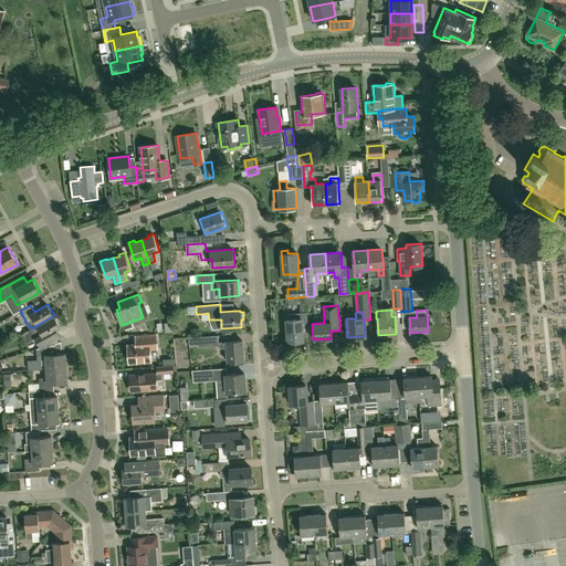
[(286,314),(286,320),(287,342),(303,341),(302,329),(302,324),(302,313),(286,314)]
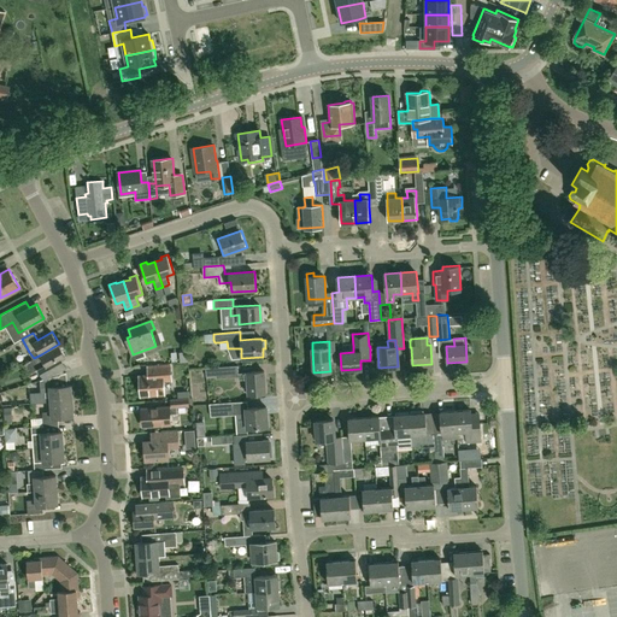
[(66,357),(59,344),(41,354),(34,358),(45,378),(56,372),(52,365),(66,357)]
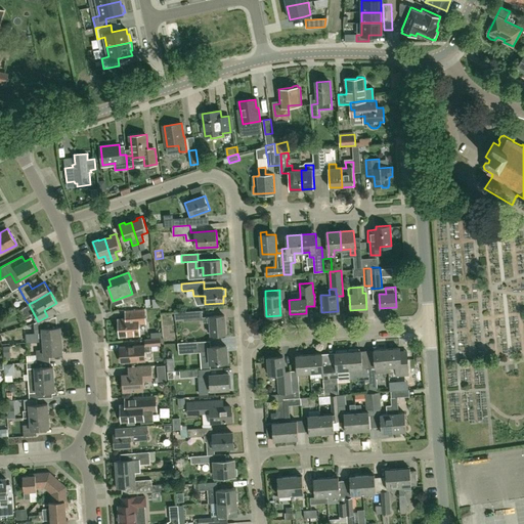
[(125,311),(126,318),(119,319),(120,336),(140,335),(139,323),(145,322),(144,310),(125,311)]
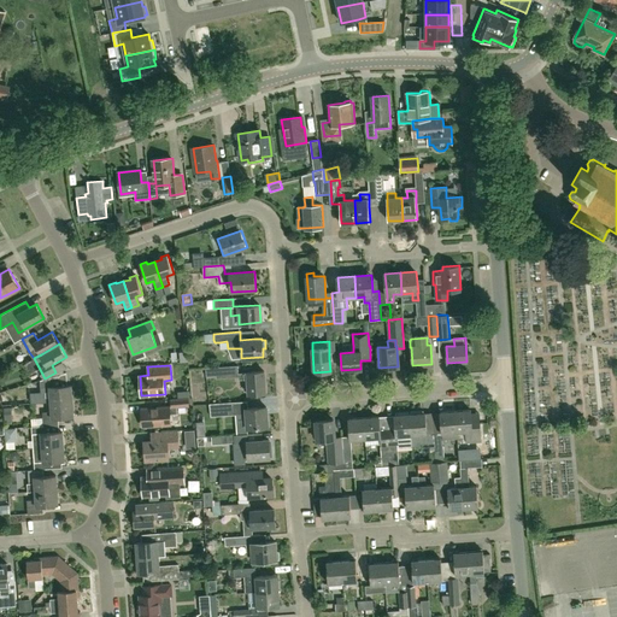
[(247,380),(247,383),(246,385),(244,387),(244,389),(246,392),(247,392),(248,392),(248,394),(265,393),(264,371),(247,372),(238,374),(238,365),(205,368),(206,376),(216,375),(216,378),(238,377),(238,380),(247,380)]
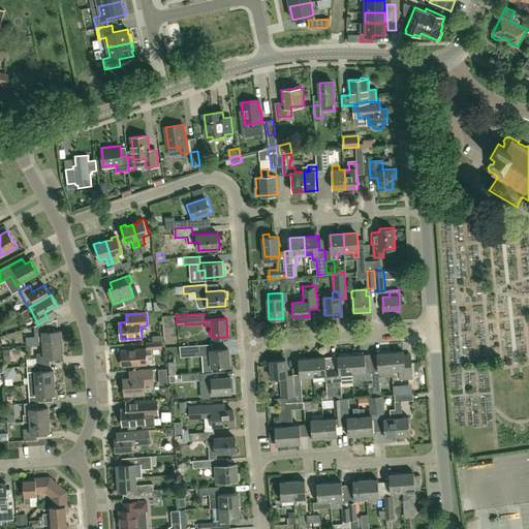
[(43,345),(62,343),(61,330),(48,331),(48,322),(34,325),(35,337),(42,337),(43,345)]
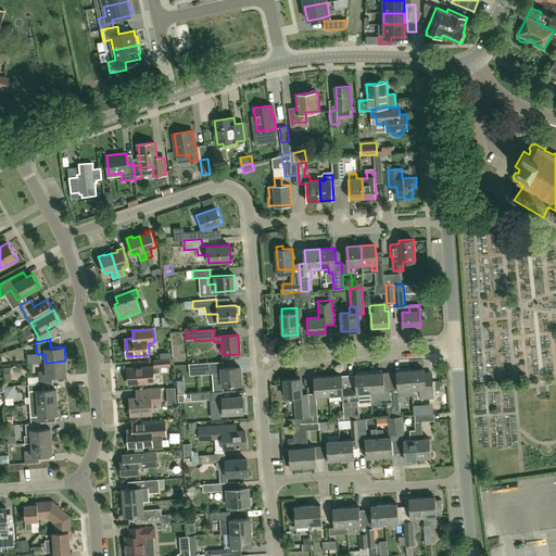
[(171,366),(174,365),(173,358),(169,358),(154,359),(155,367),(153,367),(153,366),(128,368),(129,383),(154,382),(153,374),(160,373),(160,367),(171,366)]
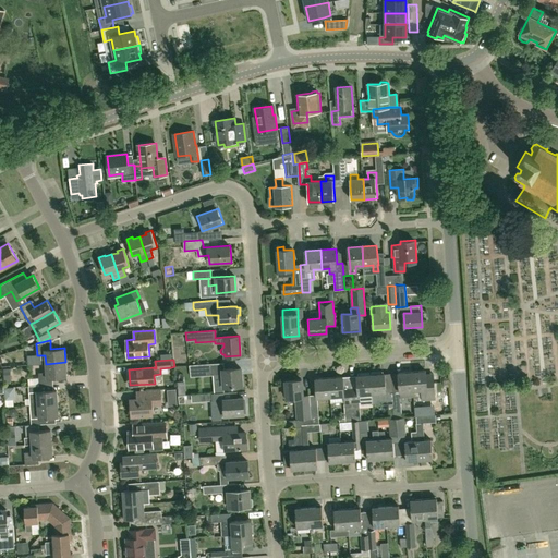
[(65,362),(46,364),(47,372),(38,373),(39,385),(53,384),(52,377),(67,376),(65,362)]
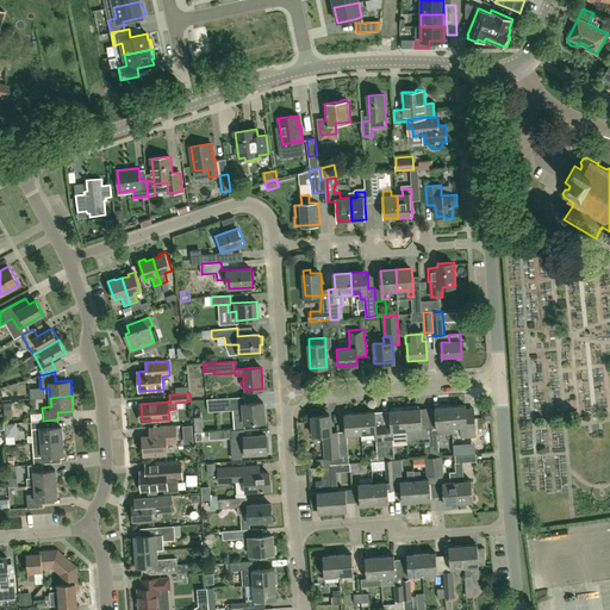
[(242,404),(235,405),(235,397),(207,399),(209,412),(232,410),(232,415),(243,414),(244,423),(265,422),(263,403),(242,404)]
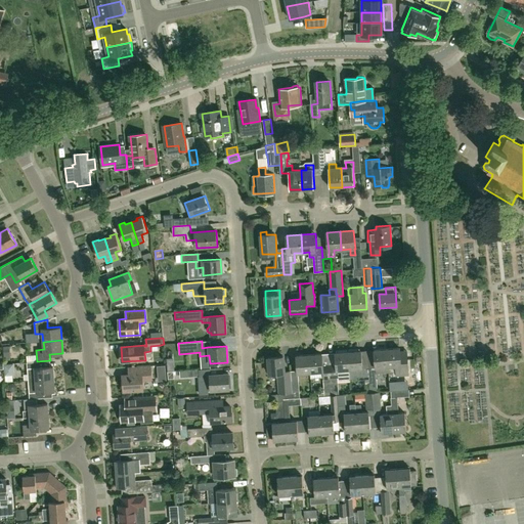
[(387,349),(388,373),(395,372),(395,376),(407,376),(406,351),(399,352),(399,348),(387,349)]
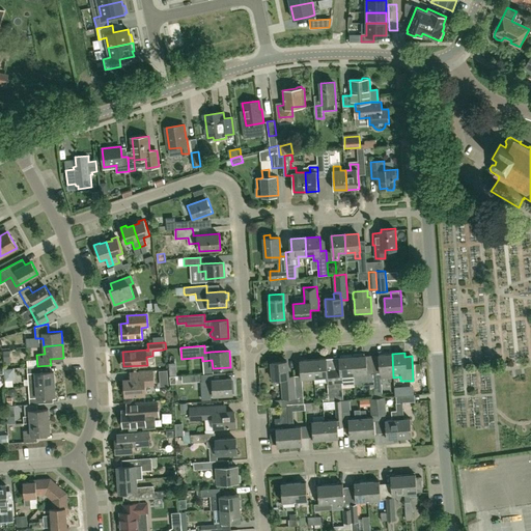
[(353,357),(352,357),(354,381),(354,375),(361,374),(361,376),(373,375),(371,355),(365,355),(365,356),(364,356),(364,354),(353,355),(353,357)]
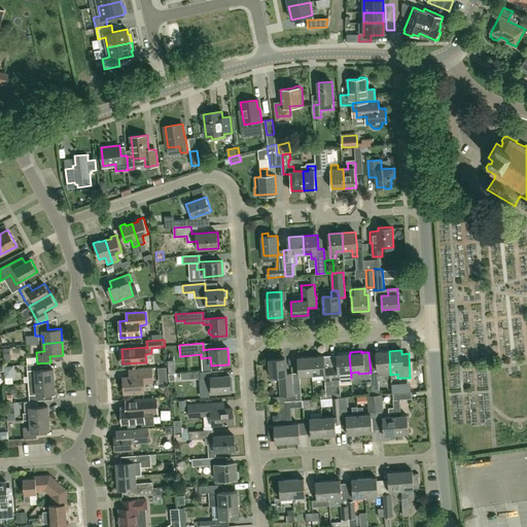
[(378,376),(390,375),(389,351),(376,352),(377,371),(377,376),(378,376)]
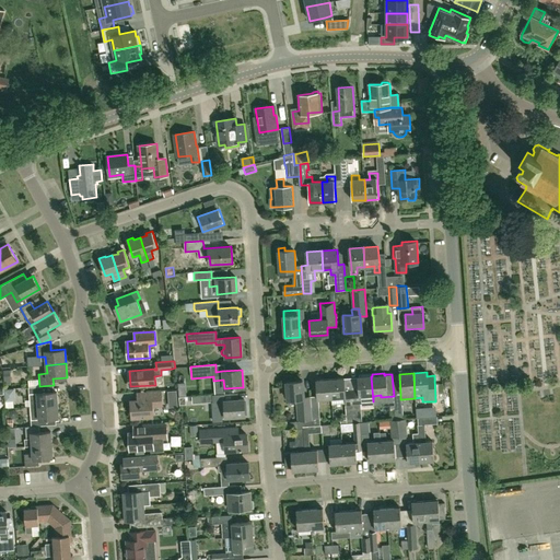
[(373,401),(371,376),(371,374),(359,375),(359,377),(358,377),(359,391),(351,391),(353,422),(360,422),(362,422),(361,406),(368,406),(366,403),(373,401)]
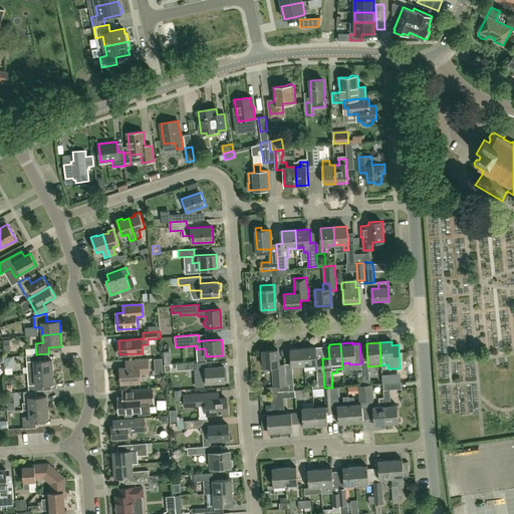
[(324,388),(322,358),(316,359),(315,347),(302,348),(304,365),(304,369),(316,369),(317,384),(313,384),(312,386),(312,389),(321,389),(323,388),(324,388)]
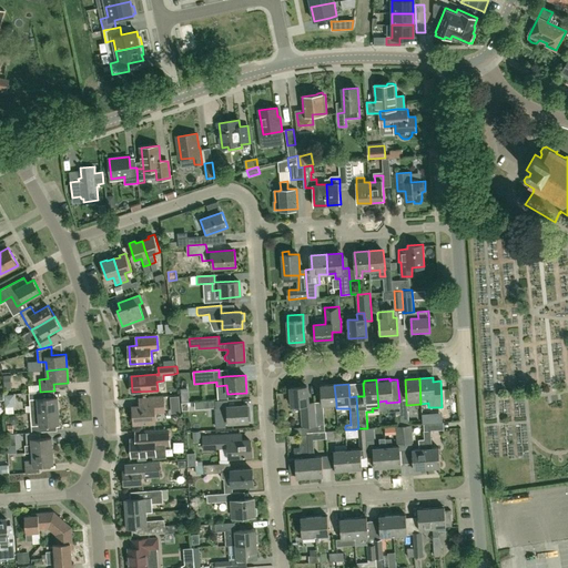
[(322,405),(336,404),(334,385),(321,386),(322,405)]
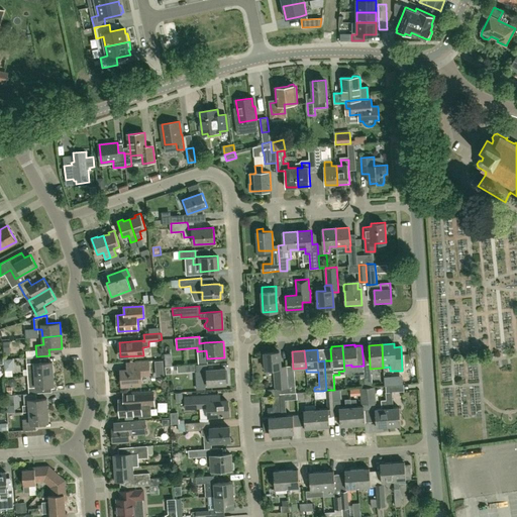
[(287,379),(287,371),(281,371),(279,352),(264,353),(266,372),(274,371),(275,375),(281,374),(282,394),(289,393),(287,379)]
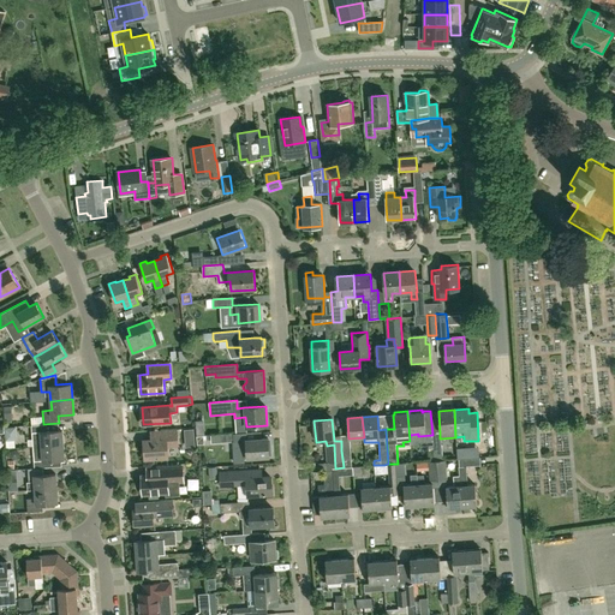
[(34,447),(64,445),(63,430),(47,431),(47,424),(31,425),(34,447)]
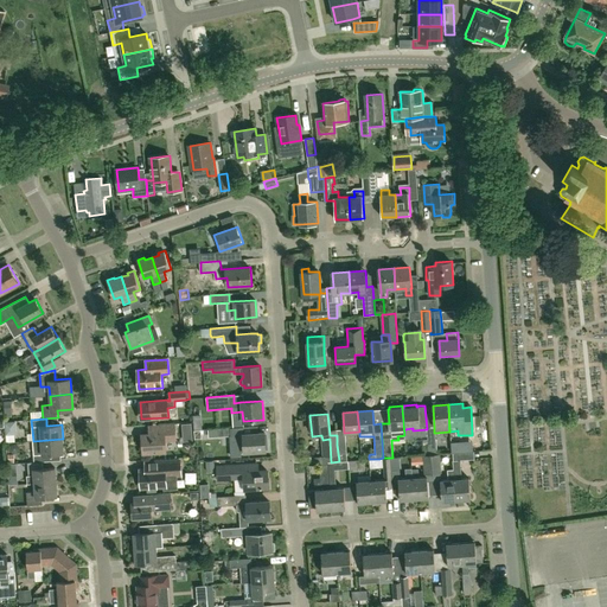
[(165,441),(176,441),(174,423),(148,426),(148,434),(142,435),(144,453),(166,451),(165,441)]
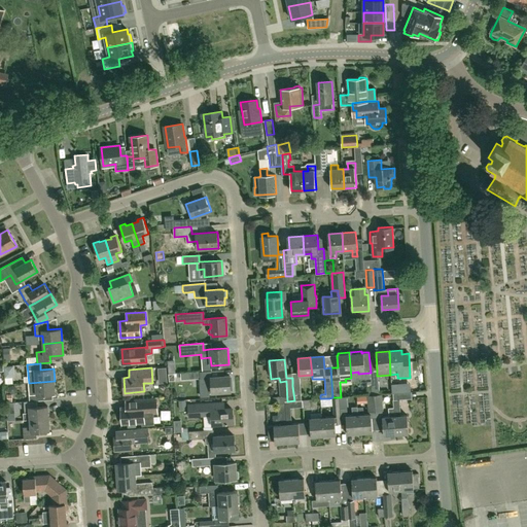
[(6,385),(15,385),(15,370),(3,370),(3,378),(6,378),(6,385)]
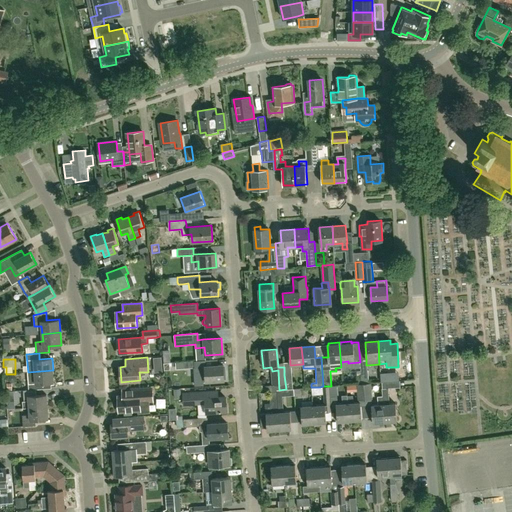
[(194,373),(205,373),(206,381),(224,380),(224,379),(226,379),(225,372),(223,372),(223,366),(223,365),(216,365),(205,366),(205,367),(201,367),(200,360),(196,361),(184,361),(184,368),(194,367),(194,373)]
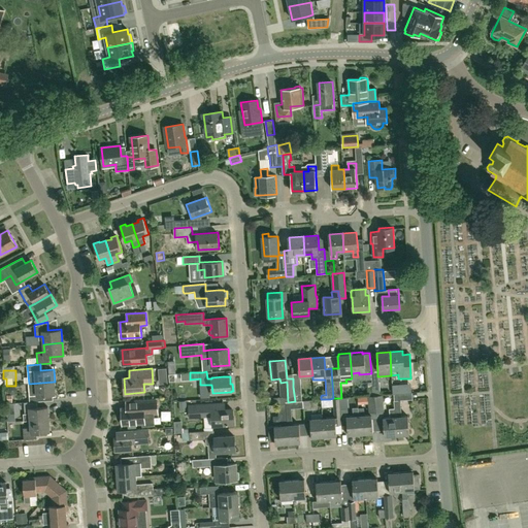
[(29,384),(29,391),(30,402),(42,401),(42,395),(56,394),(55,382),(29,384)]
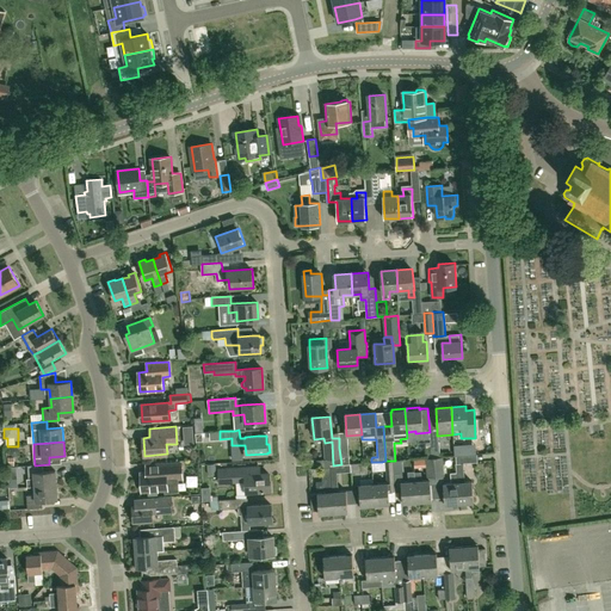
[(430,442),(431,457),(439,457),(439,442),(430,442)]
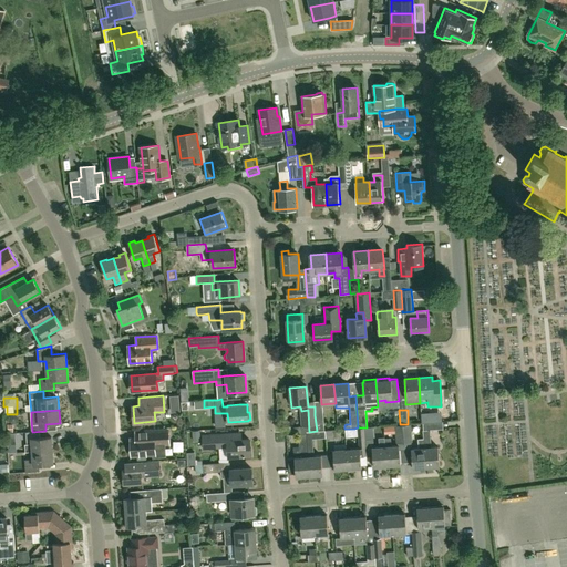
[(422,423),(423,439),(425,467),(440,467),(437,447),(431,447),(430,430),(432,430),(431,422),(422,423)]
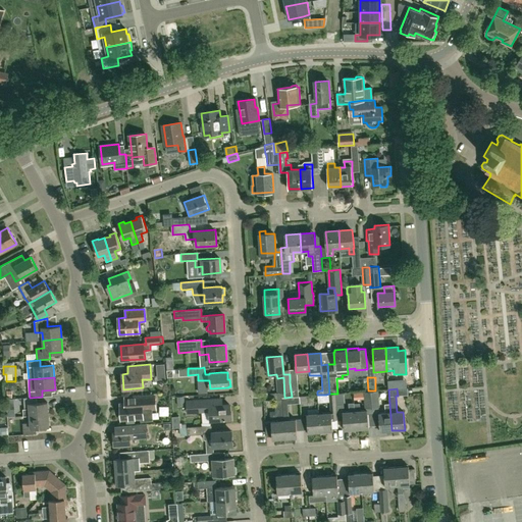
[(364,392),(366,410),(360,410),(359,403),(354,404),(355,411),(356,428),(368,428),(367,414),(373,414),(371,390),(364,392)]
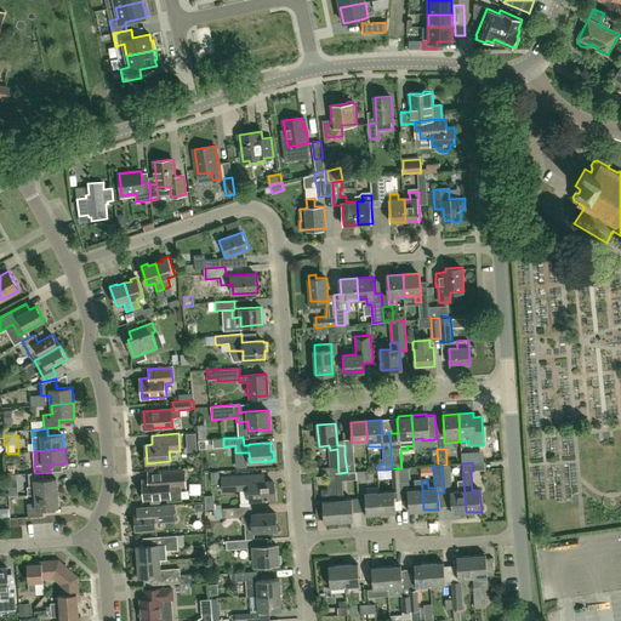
[(459,491),(451,491),(449,465),(442,465),(444,493),(450,491),(451,513),(466,512),(463,480),(457,480),(459,491)]
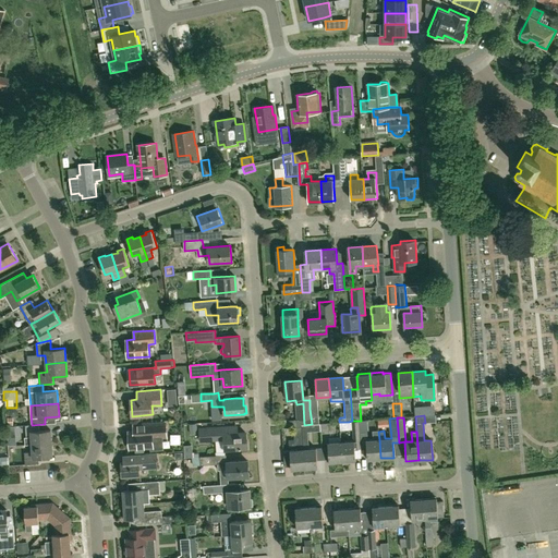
[(351,421),(353,441),(340,443),(342,462),(342,464),(350,463),(350,461),(355,461),(354,449),(361,449),(359,429),(359,421),(352,421),(351,421)]
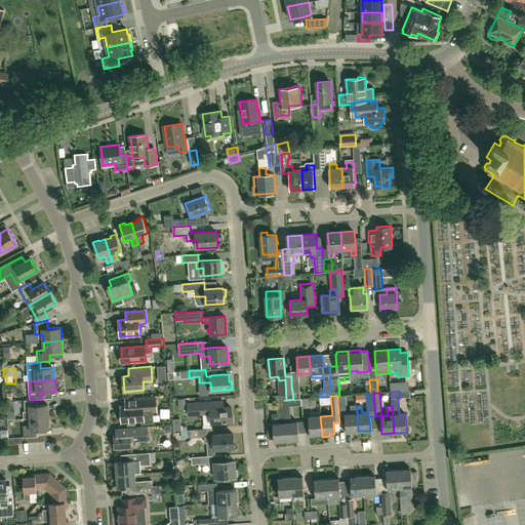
[(125,400),(125,406),(121,406),(122,421),(144,420),(143,411),(156,411),(156,398),(125,400)]
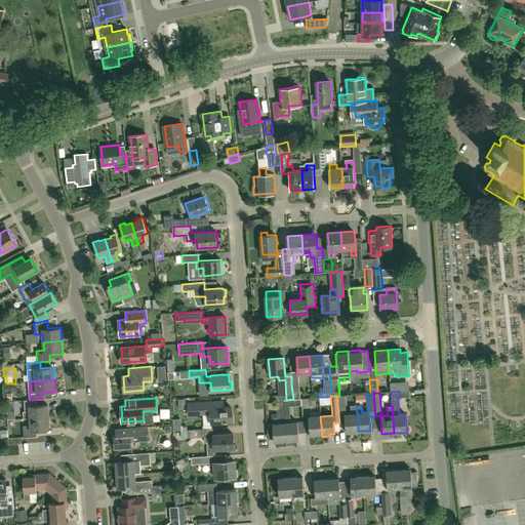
[(24,418),(48,416),(47,404),(37,405),(37,399),(24,400),(25,411),(24,413),(24,418)]
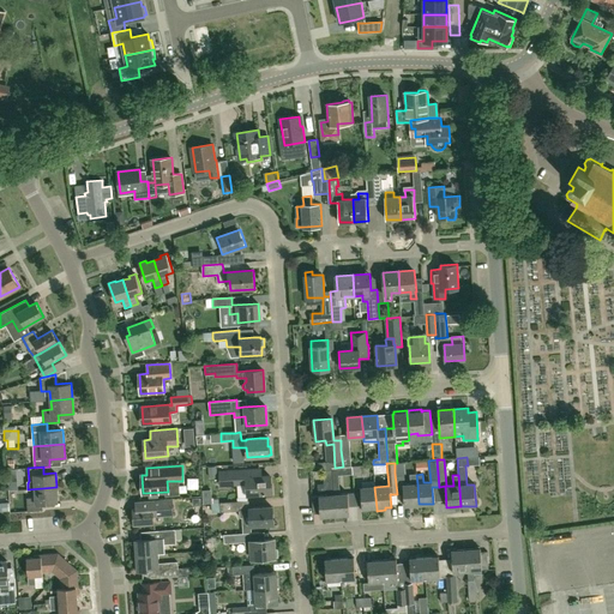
[(247,495),(271,493),(270,476),(260,476),(259,469),(220,473),(221,486),(247,483),(247,495)]
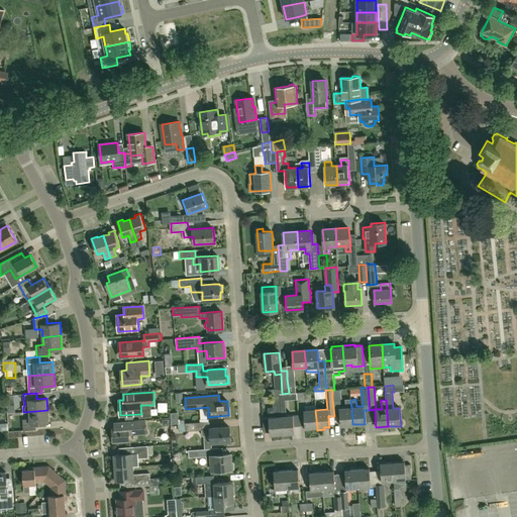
[(340,425),(352,424),(351,407),(350,400),(350,398),(345,399),(346,407),(339,407),(340,425)]
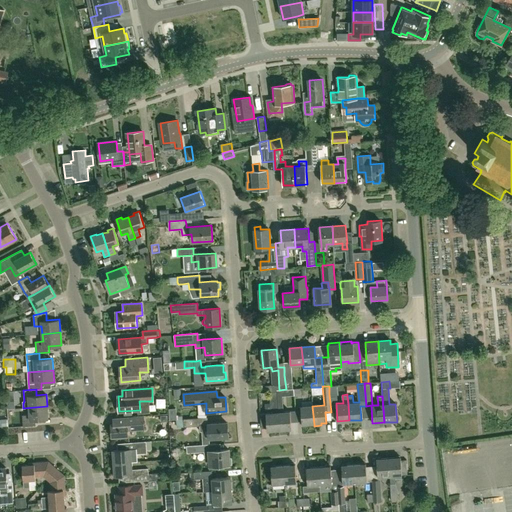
[(278,412),(279,430),(291,429),(291,422),(290,411),(283,412),(282,396),(277,397),(277,398),(278,412)]
